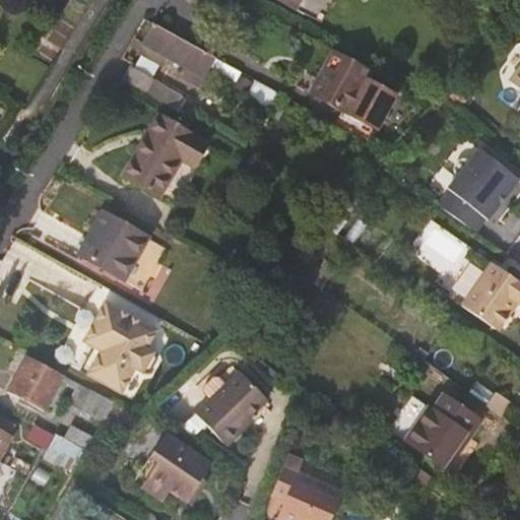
[(271,0),(271,1),(320,27),(334,0),(271,0)]
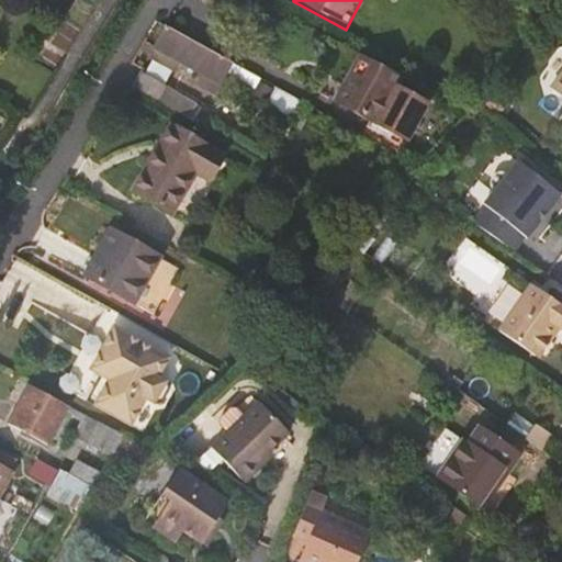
[(234,65),(168,27),(156,49),(223,87),(234,65)]
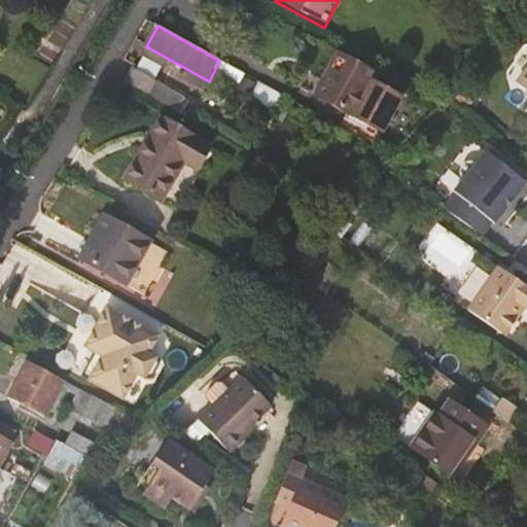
[(374,73),(334,50),(329,58),(370,79),(374,73)]
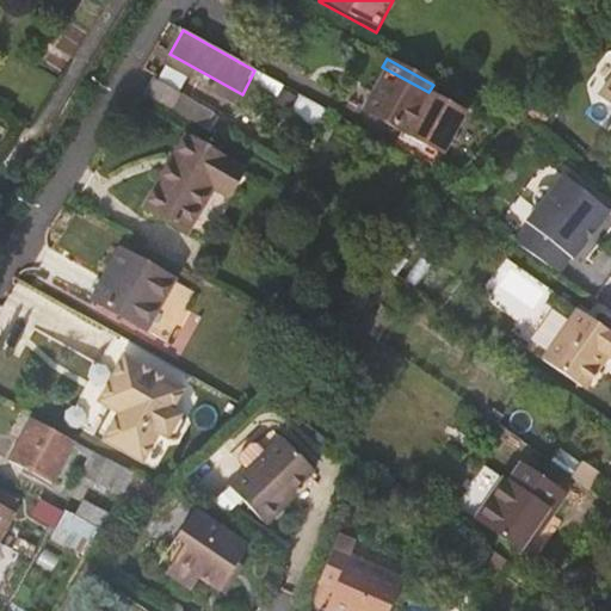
[(429,92),(382,67),(358,110),(437,154),(461,110),(429,92)]
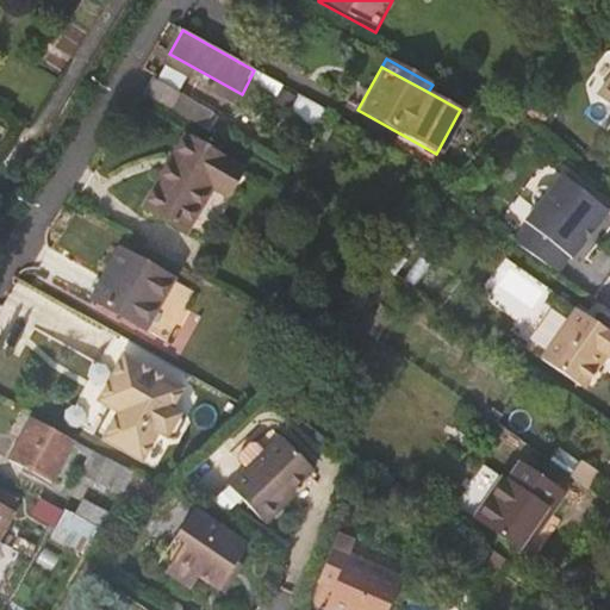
[(609,75),(596,94),(609,105),(609,75)]
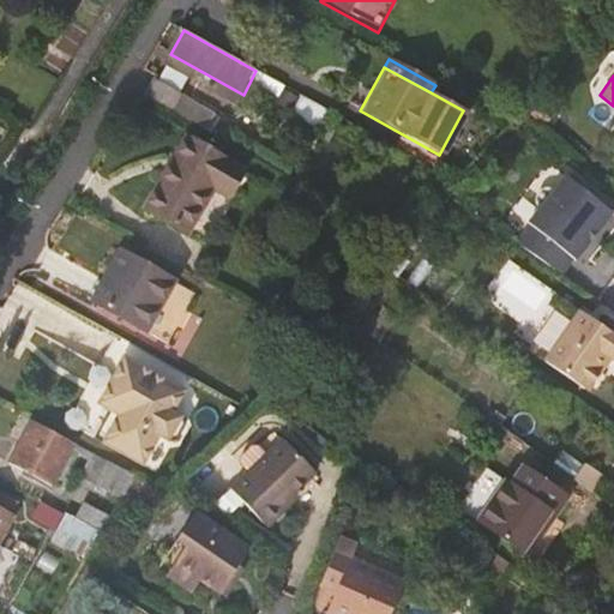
[(152,77),(142,94),(146,96),(157,80),(152,77)]
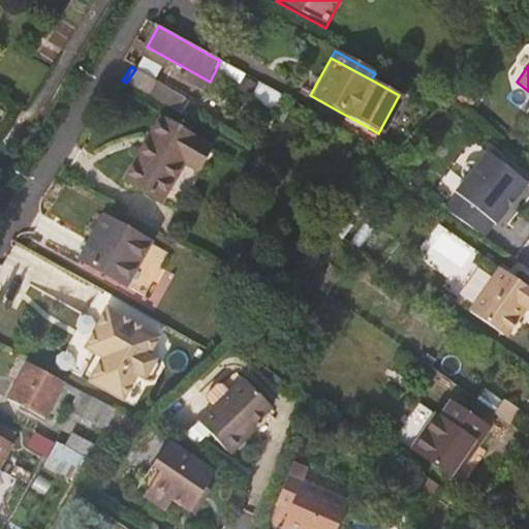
[(146,95),(155,81),(135,68),(135,69),(126,83),(146,95)]
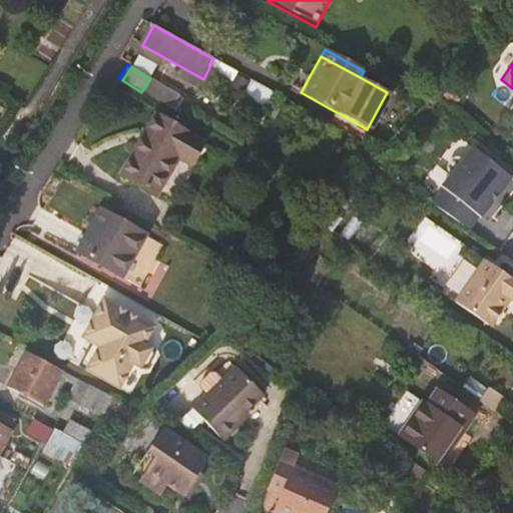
[(141,92),(145,94),(153,81),(150,78),(141,92)]
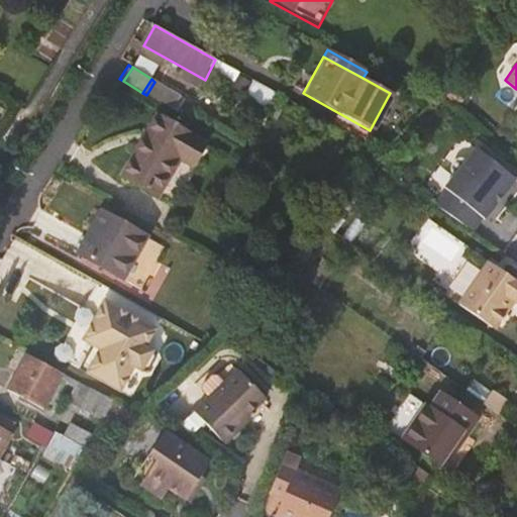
[(123,175),(176,208),(212,149),(160,117),(123,175)]
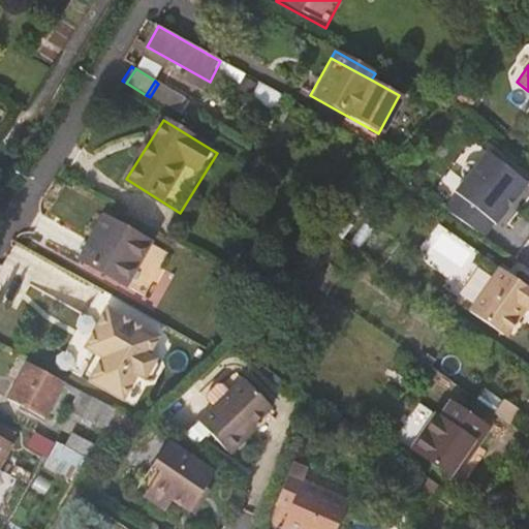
[(458,191),(499,219),(508,207),(507,205),(512,196),(516,198),(528,181),(487,150),(478,162),(476,161),(473,160),(471,160),(468,160),(465,161),(463,163),(462,164),(461,166),(460,168),(460,172),(461,175),(462,177),(465,179),(457,190),(458,191)]
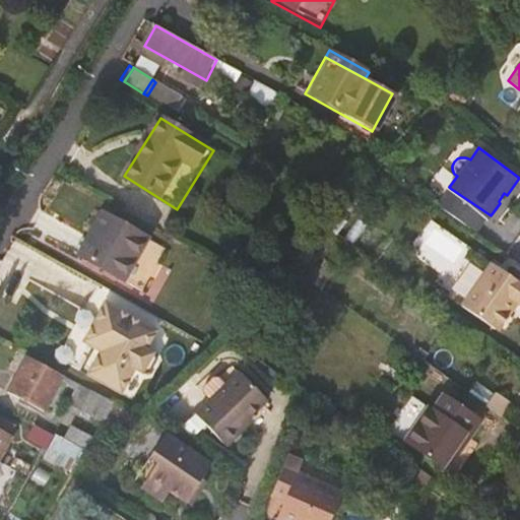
[(437,205),(475,232),(485,217),(489,218),(491,215),(450,188),(437,205)]
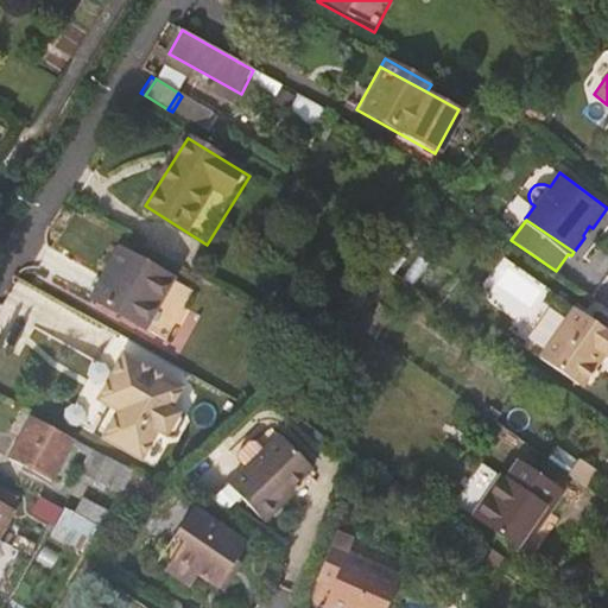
[(93,299),(146,329),(172,279),(119,251),(97,289),(93,299)]
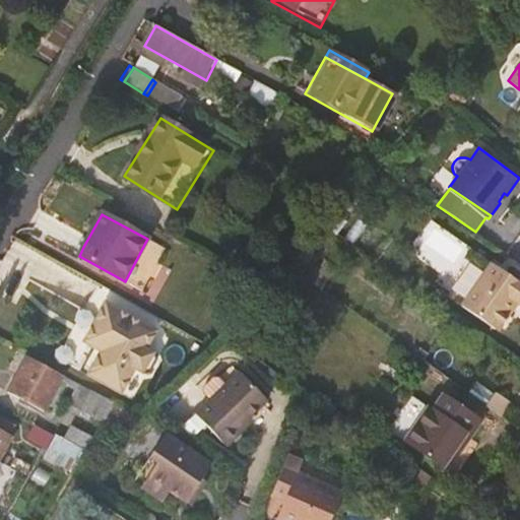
[(409,250),(466,290),(490,258),(433,217),(409,250)]
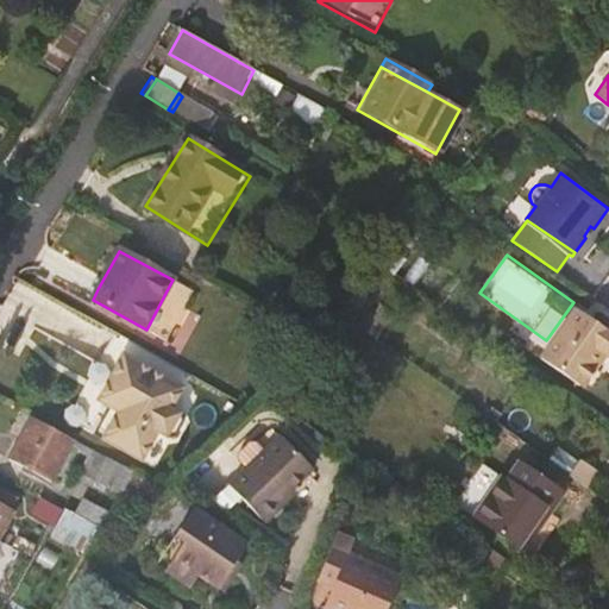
[(173,280),(146,330),(167,340),(193,290),(173,280)]
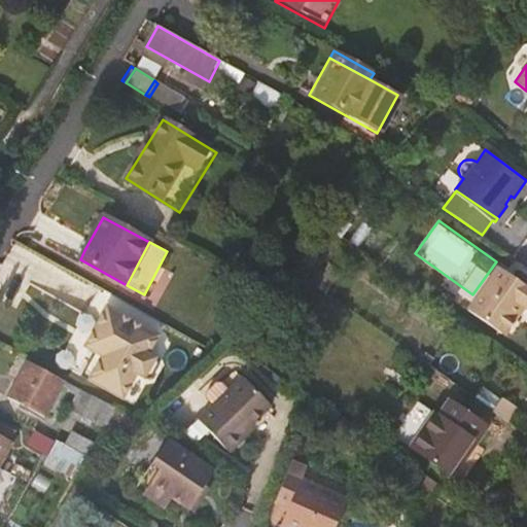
[(465,307),(498,330),(505,327),(514,315),(514,311),(519,303),(526,308),(526,306),(526,285),(496,264),(465,307)]
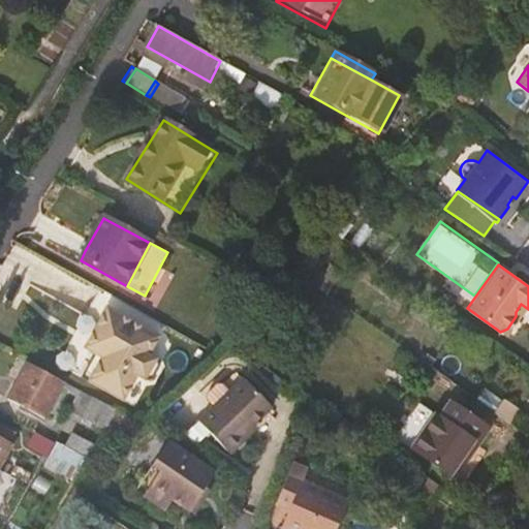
[(162,322),(97,287),(62,351),(75,359),(87,365),(126,387),(162,322)]
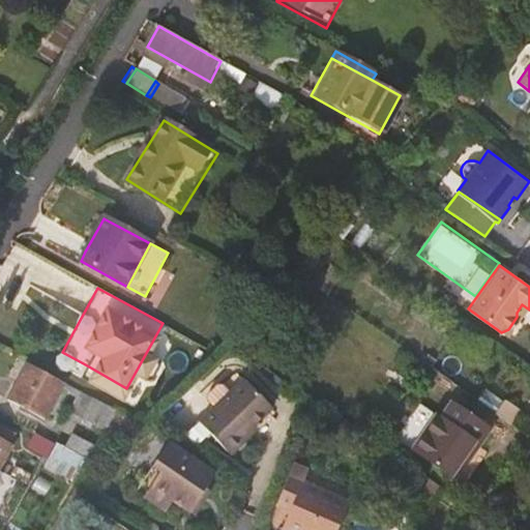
[(60,382),(25,362),(5,400),(40,419),(60,382)]
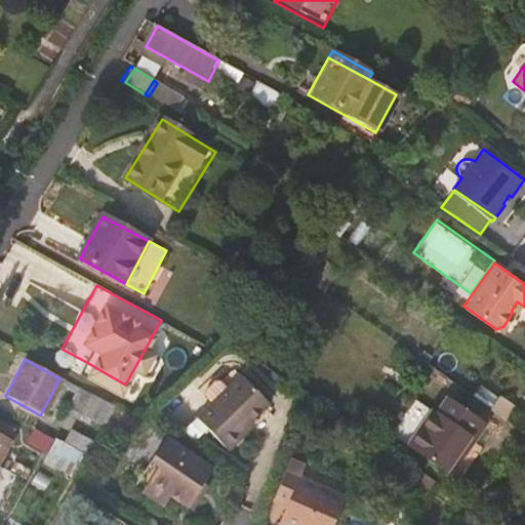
[(198,418),(229,450),(248,431),(246,428),(271,403),(242,375),(198,418)]
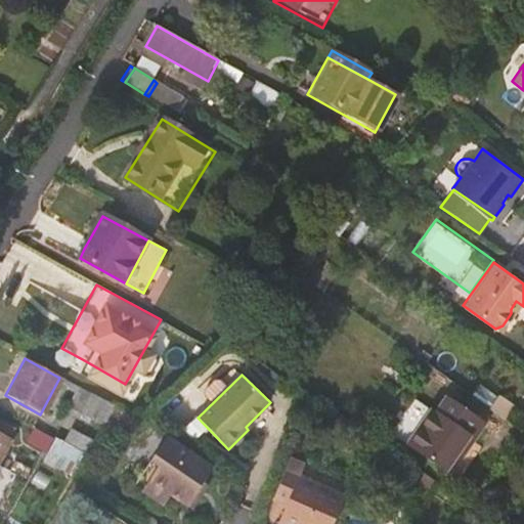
[(103,423),(113,405),(90,394),(81,410),(103,423)]
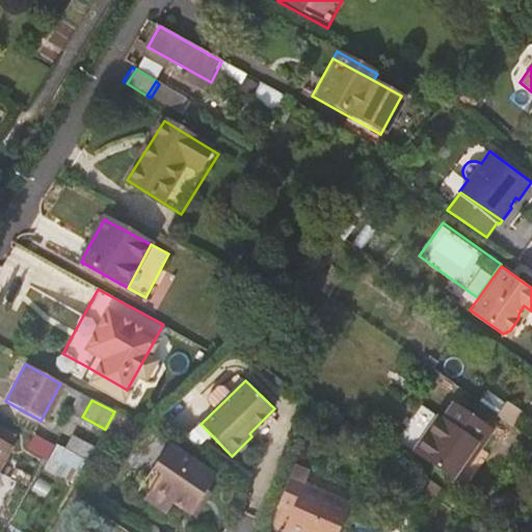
[(435,424),(411,458),(450,486),(474,453),(478,455),(489,440),(452,411),(440,427),(435,424)]
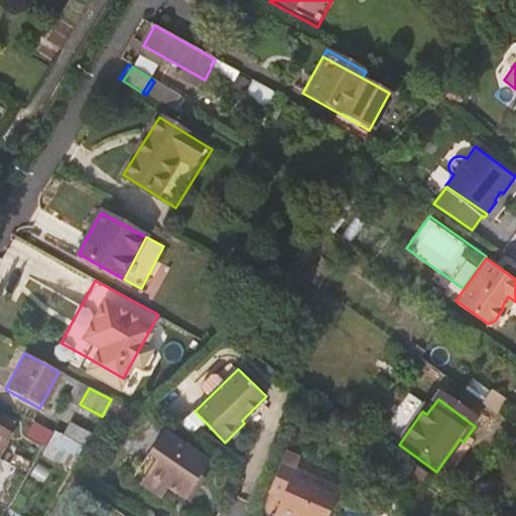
[(384,433),(399,444),(422,411),(407,400),(384,433)]
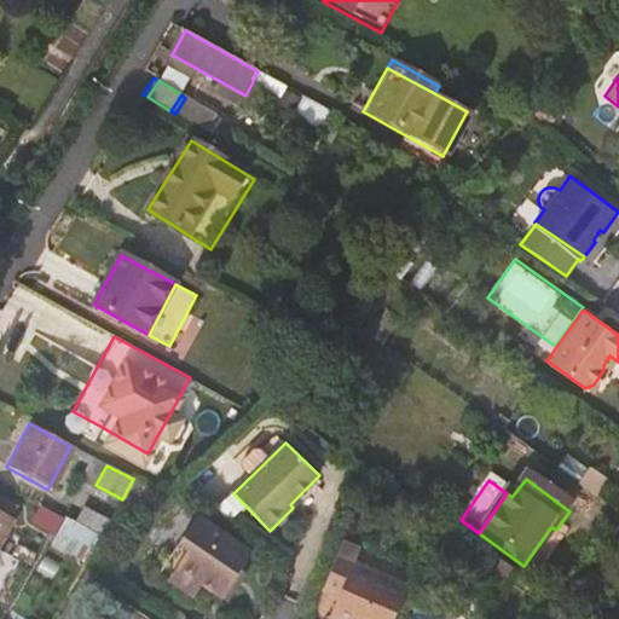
[(97,547),(108,515),(85,507),(76,527),(82,530),(79,541),(97,547)]
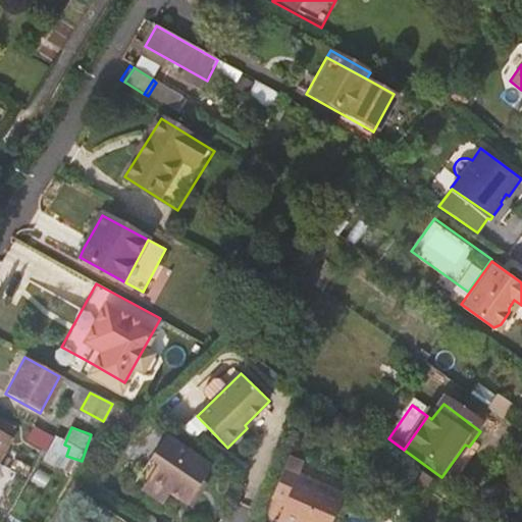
[(0,484),(21,449),(0,435),(0,484)]
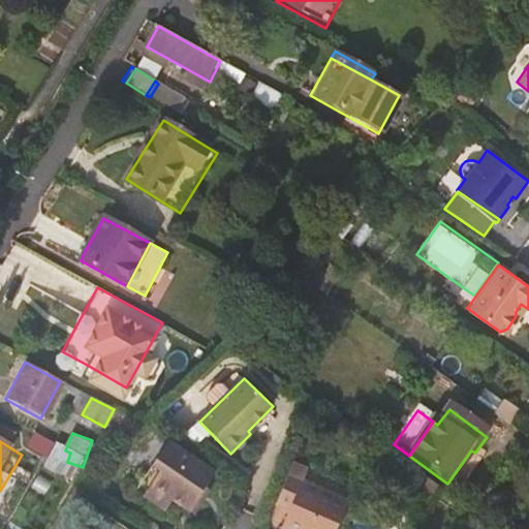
[(158,473),(150,486),(172,501),(191,516),(203,501),(199,499),(215,477),(166,443),(150,467),(158,473)]
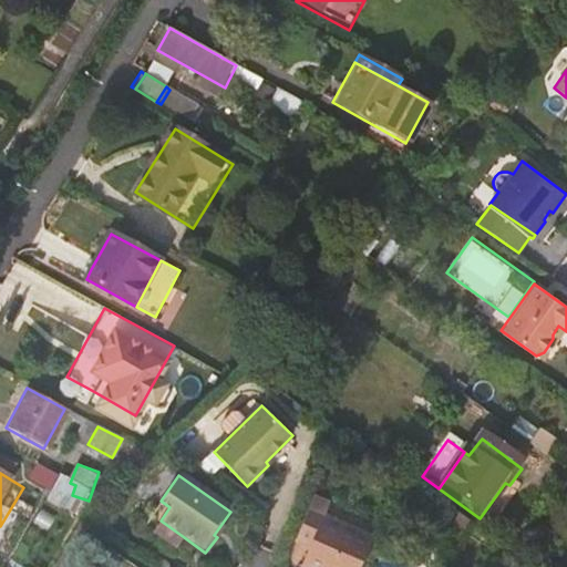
[(309,548),(322,518),(328,504),(311,498),(295,542),(309,548)]
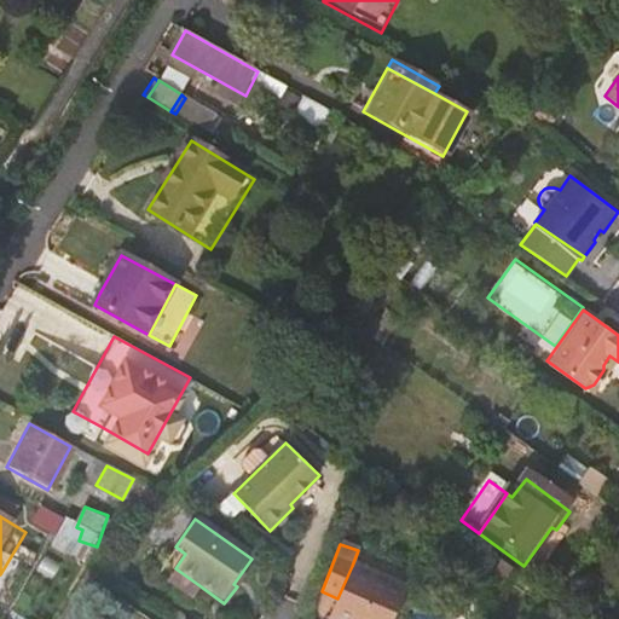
[(394,618),(408,589),(352,566),(337,599),(330,618),(331,618),(394,618)]
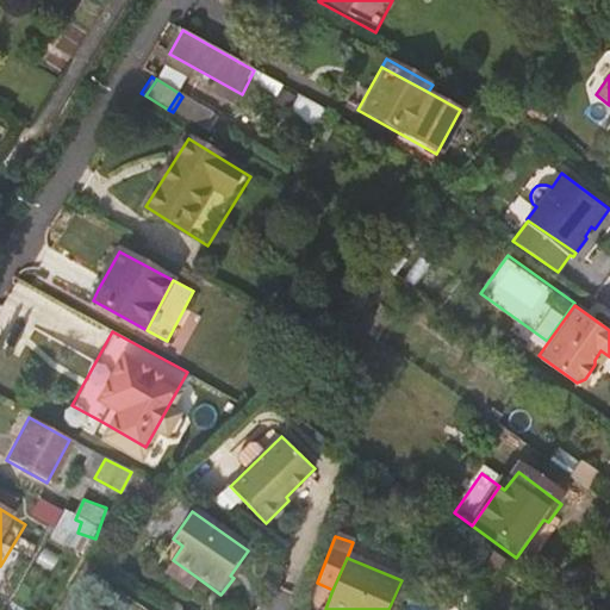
[(198,578),(173,560),(162,573),(190,591),(198,578)]
